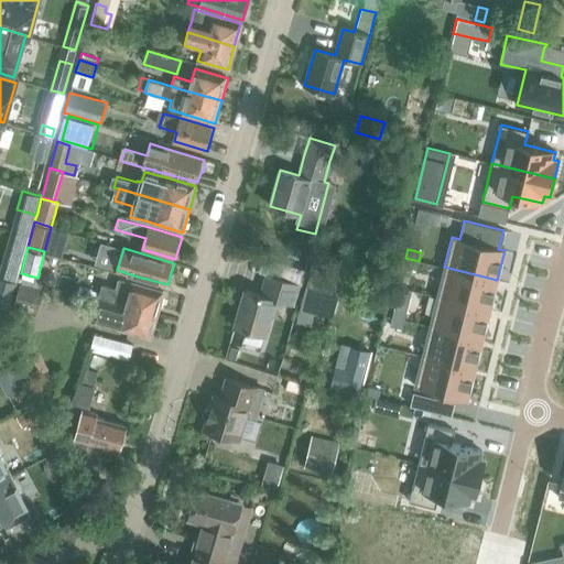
[(405,258),(403,267),(416,270),(419,261),(405,258)]
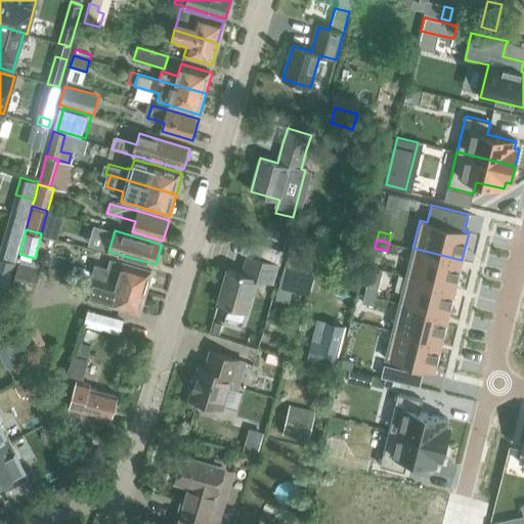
[(19,248),(2,243),(0,251),(0,258),(14,263),(19,248)]
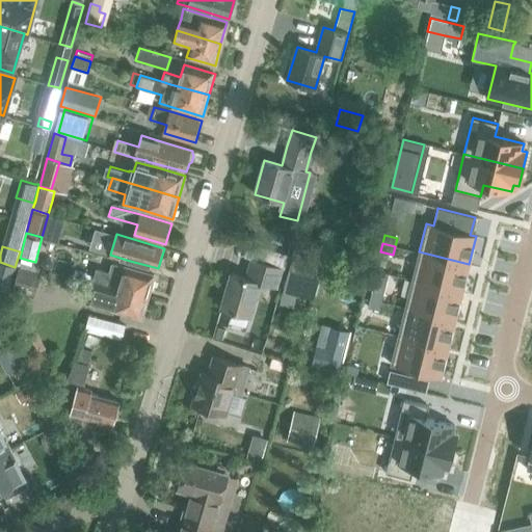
[(419,251),(411,281),(462,293),(469,264),(419,251)]
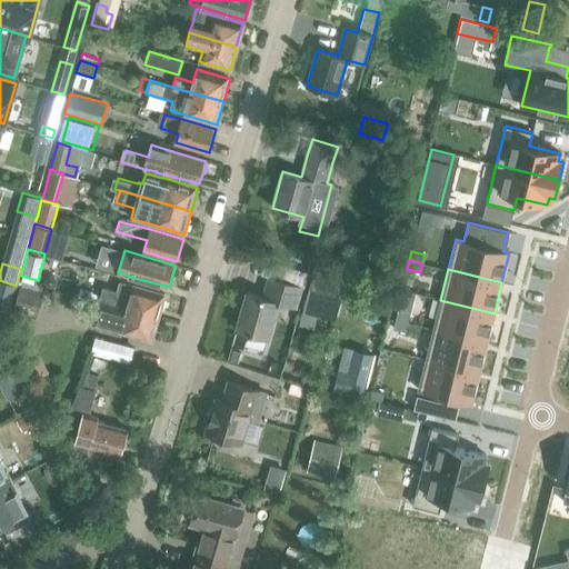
[(56,286),(57,281),(55,277),(50,276),(46,278),(45,283),(47,288),(51,289),(56,286)]
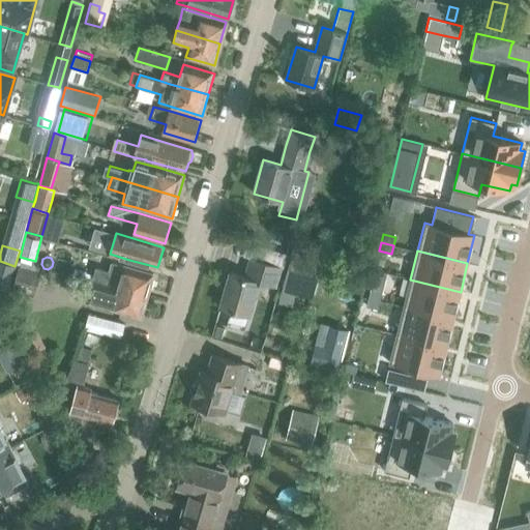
[(230,273),(221,306),(249,315),(259,283),(276,287),(277,288),(283,267),(249,258),(244,276),(230,273)]
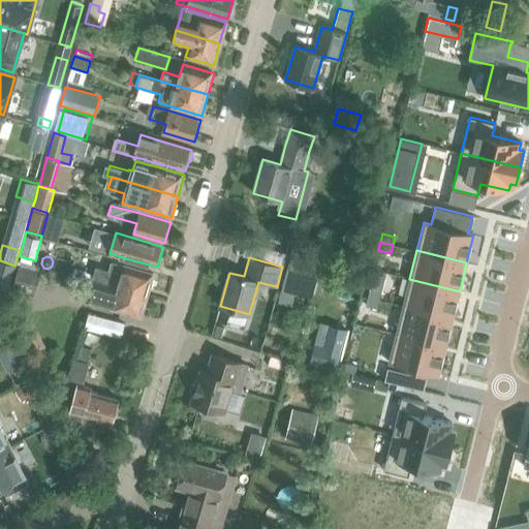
[(290,257),(282,289),(296,292),(313,298),(321,265),(290,257)]
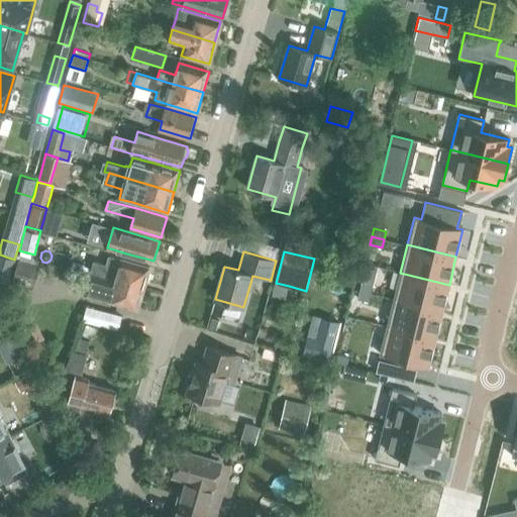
[(0,276),(10,279),(16,260),(14,260),(0,254),(0,276)]
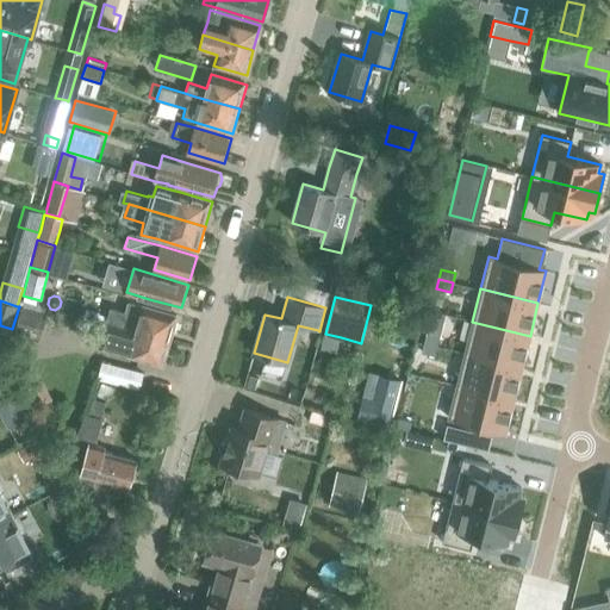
[(176,316),(128,302),(124,312),(111,307),(106,322),(169,341),(176,316)]
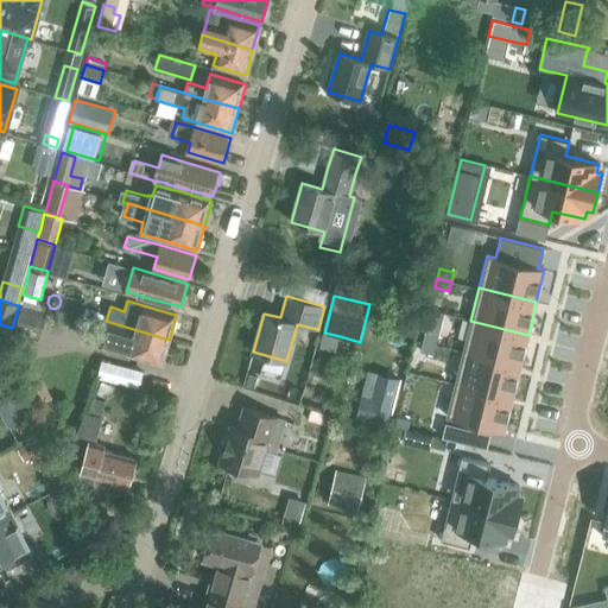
[(21,308),(16,329),(8,354),(32,361),(40,336),(46,314),(21,308)]
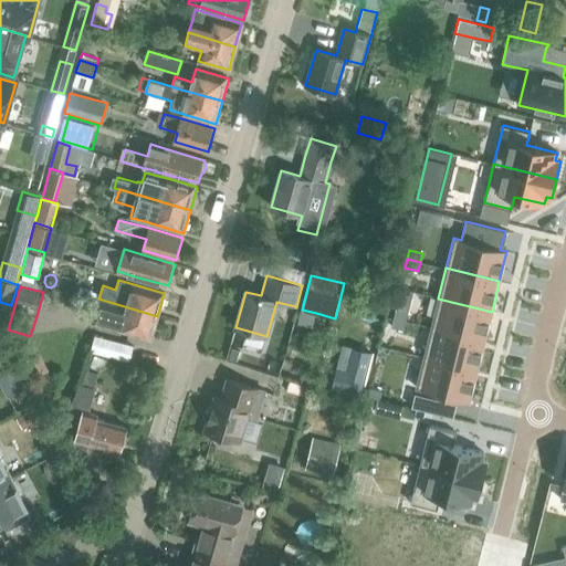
[(92,322),(119,329),(150,338),(157,316),(98,299),(92,322)]
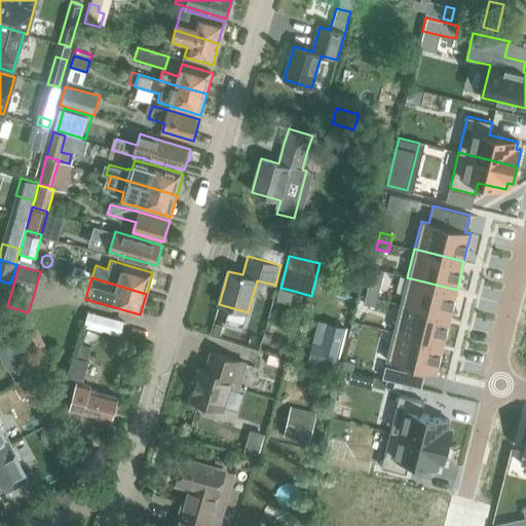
[(407,277),(401,305),(450,317),(457,290),(407,277)]
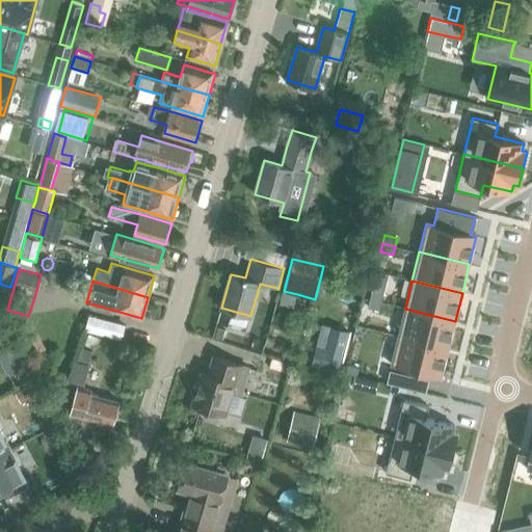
[(371,291),(369,299),(381,302),(383,294),(371,291)]
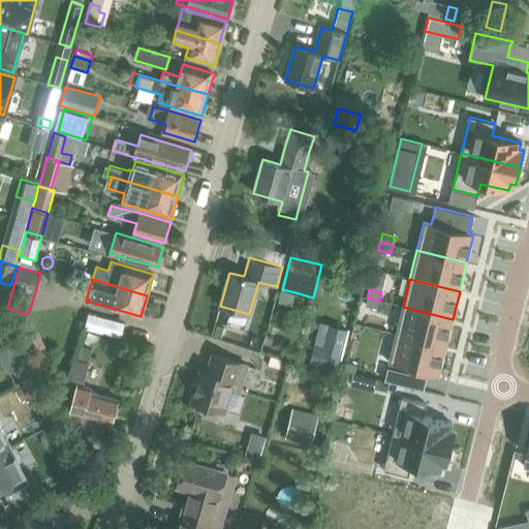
[(367,298),(365,306),(377,309),(379,301),(367,298)]
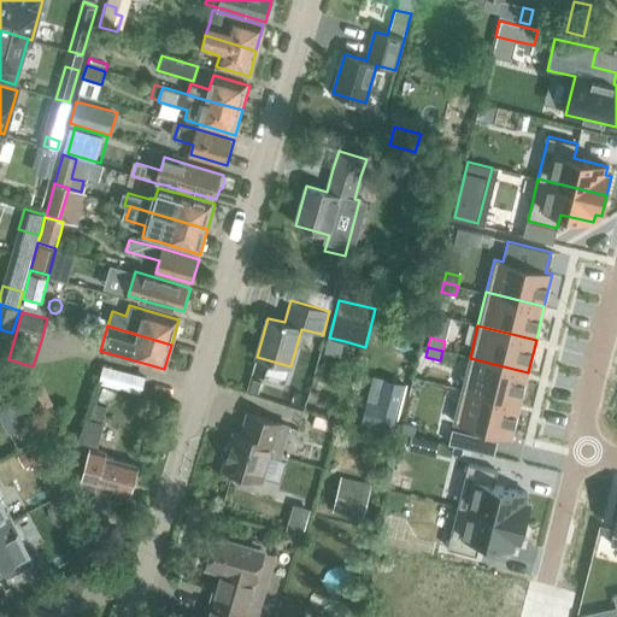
[(470,358),(462,391),(519,405),(528,372),(470,358)]
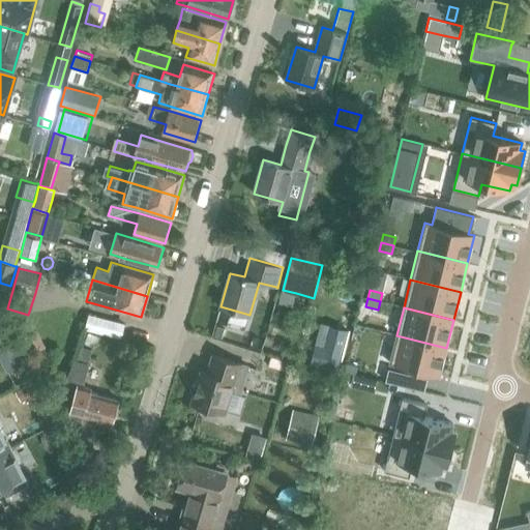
[(84,328),(120,339),(124,323),(88,314),(84,328)]
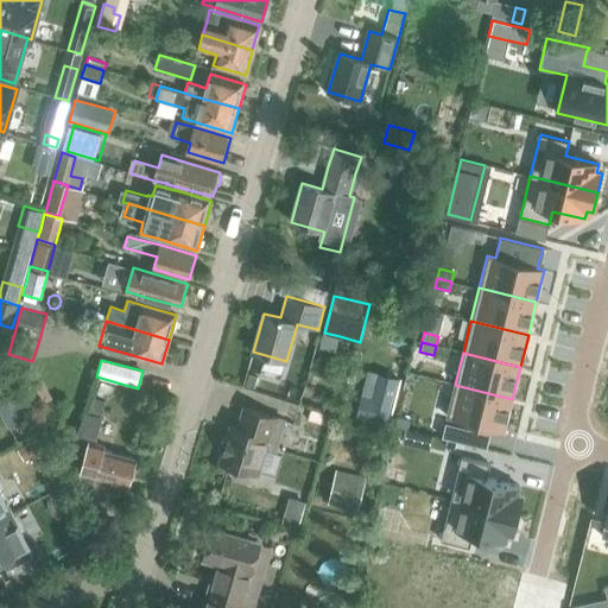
[(400,379),(380,373),(373,399),(362,396),(356,418),(388,425),(400,379)]
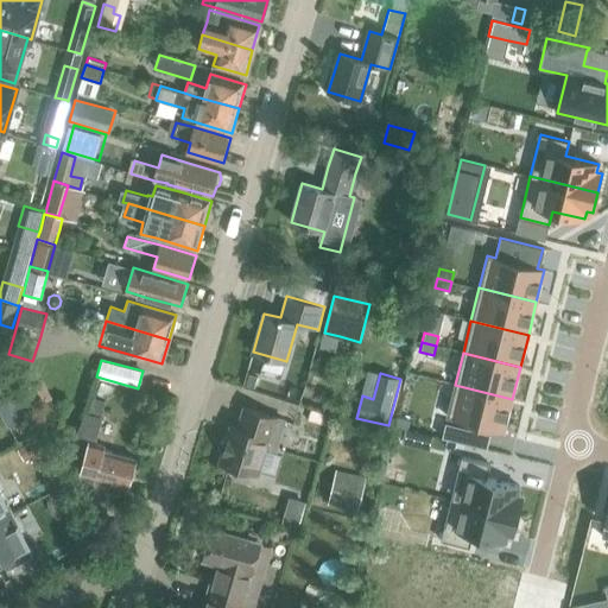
[(247,374),(245,385),(253,388),(257,377),(247,374)]
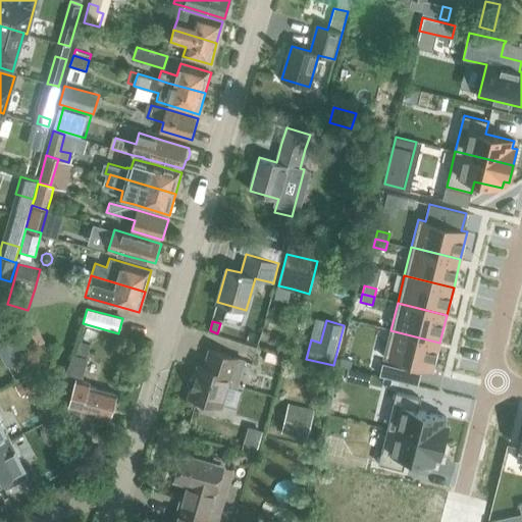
[(0,351),(16,343),(8,328),(0,331),(0,351)]
